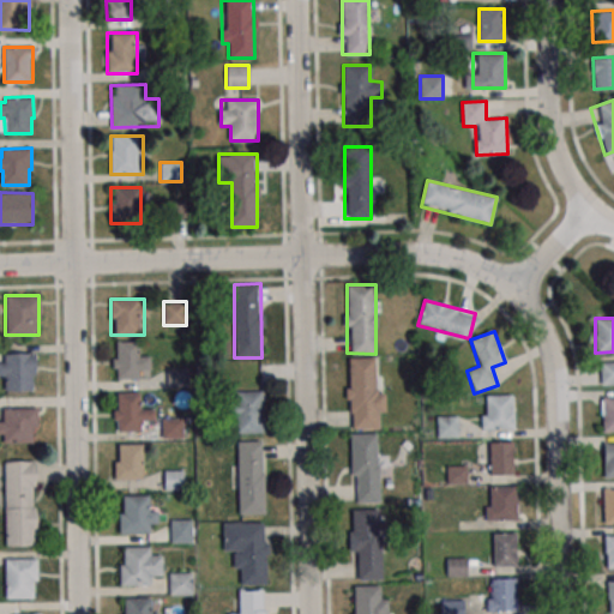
[(114,379),(150,379),(150,354),(137,354),(137,342),(114,342),(114,379)]
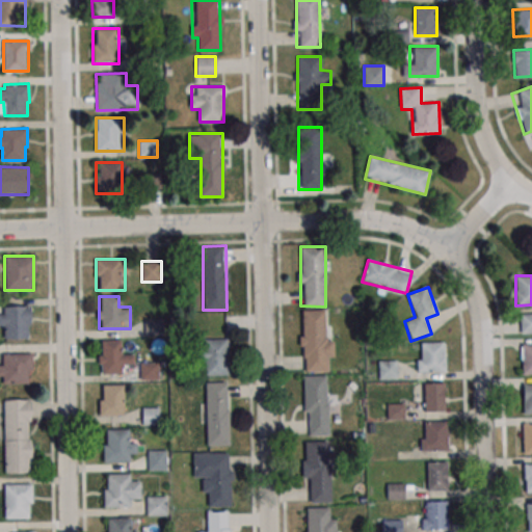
[(30,306),(0,306),(0,325),(4,326),(4,338),(30,338),(30,306)]
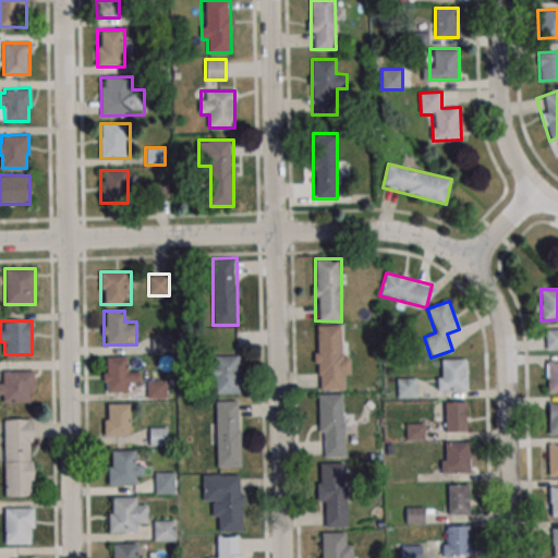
[(346,325),(316,325),(317,389),(347,389),(346,325)]
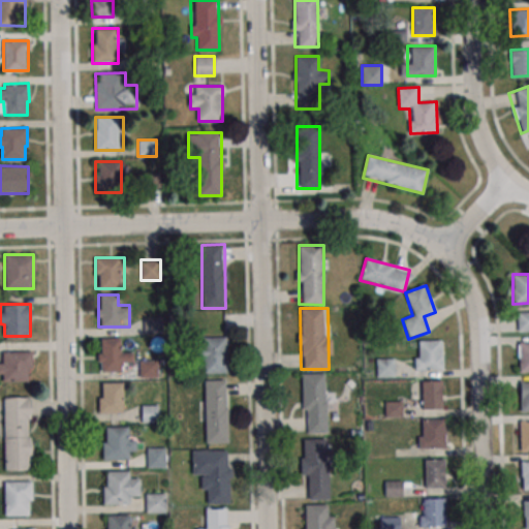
[(528,331),(528,311),(518,312),(518,331),(528,331)]
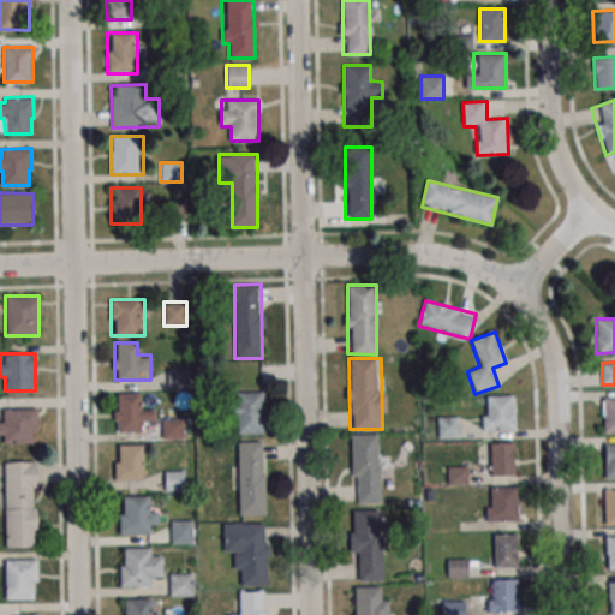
[(263,434),(263,389),(233,389),(233,434),(263,434)]
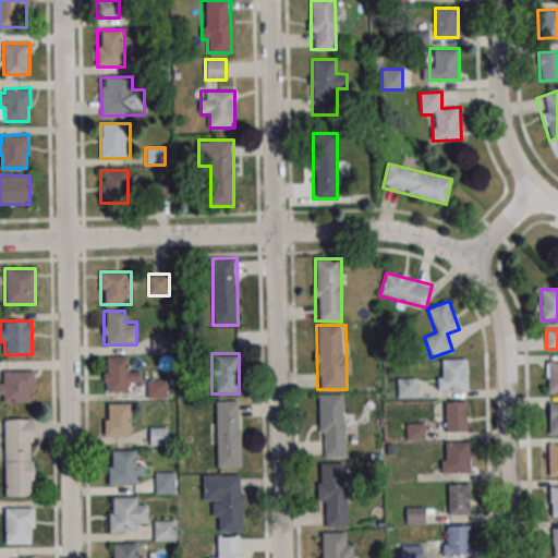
[(140,381),(140,371),(128,371),(128,356),(105,356),(105,392),(128,392),(128,381),(140,381)]
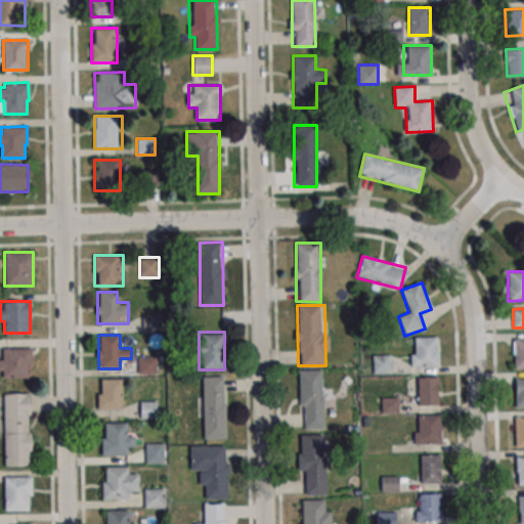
[(409,365),(439,365),(439,338),(409,338),(409,365)]
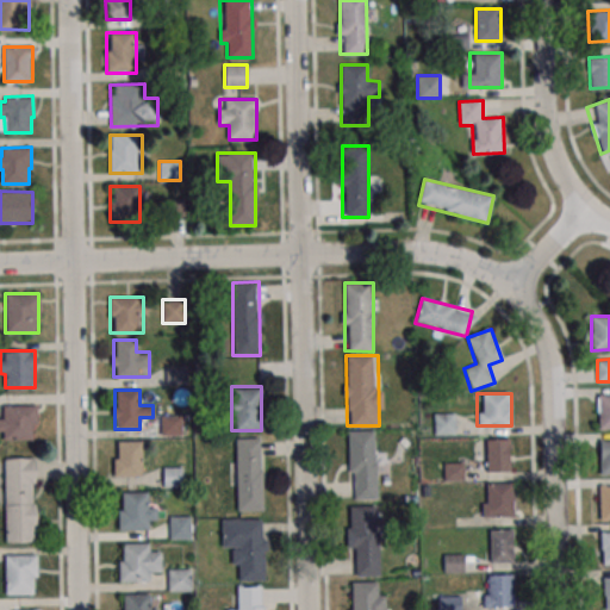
[(599,397),(609,396),(609,427),(601,428),(599,397)]
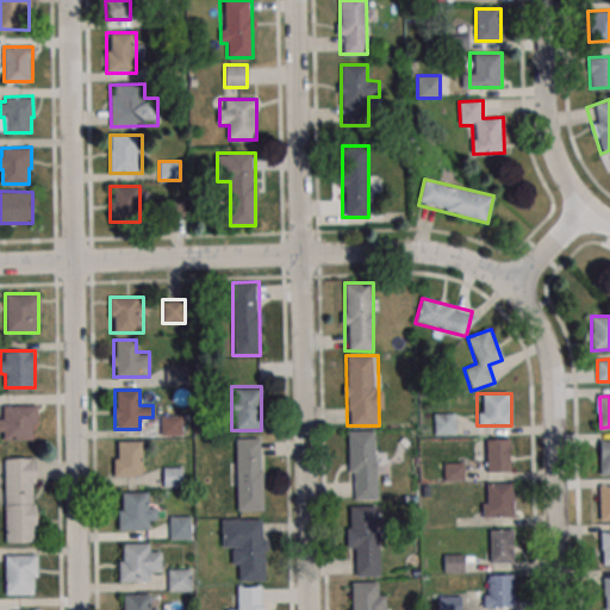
[(0,417),(0,439),(35,440),(35,405),(1,405),(1,417),(0,417)]
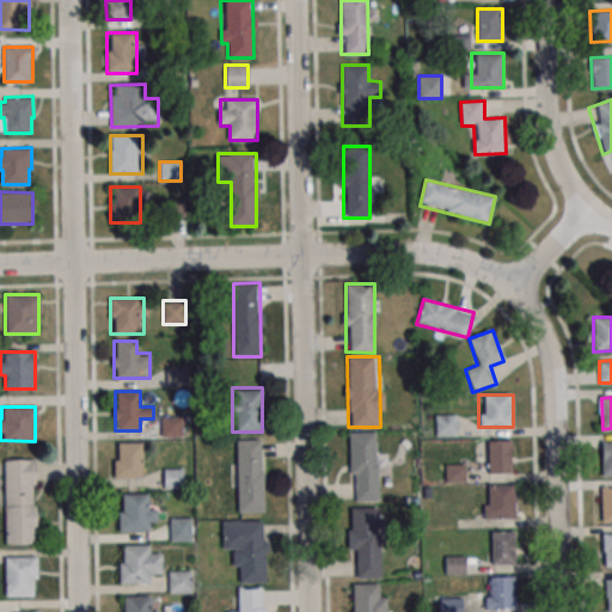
[(456,435),(456,415),(436,416),(436,436),(456,435)]
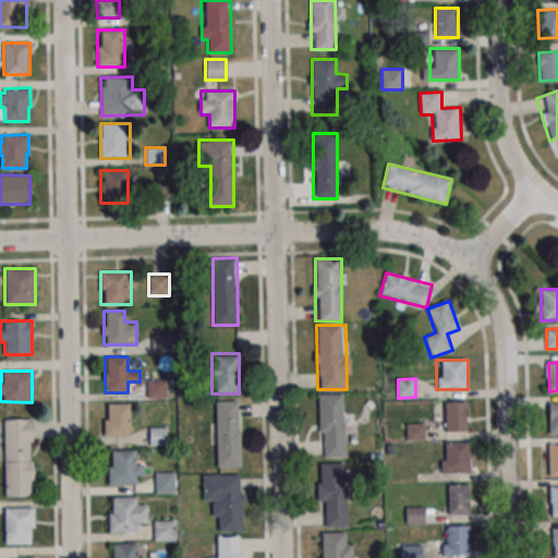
[(166,379),(147,379),(147,398),(166,398),(166,379)]
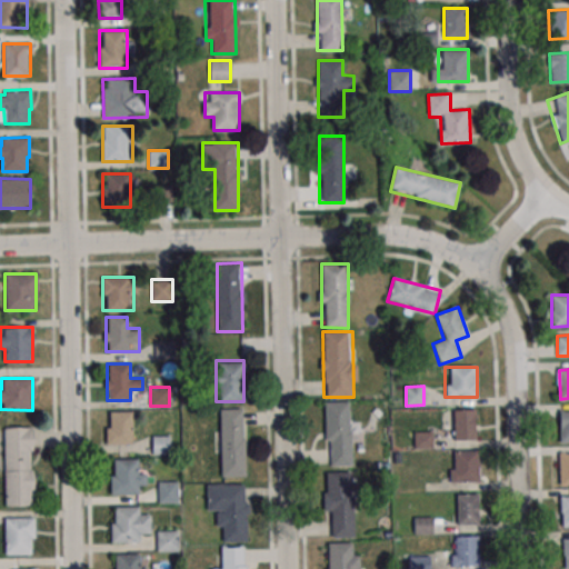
[(351,466),(350,401),(326,401),(326,466),(351,466)]
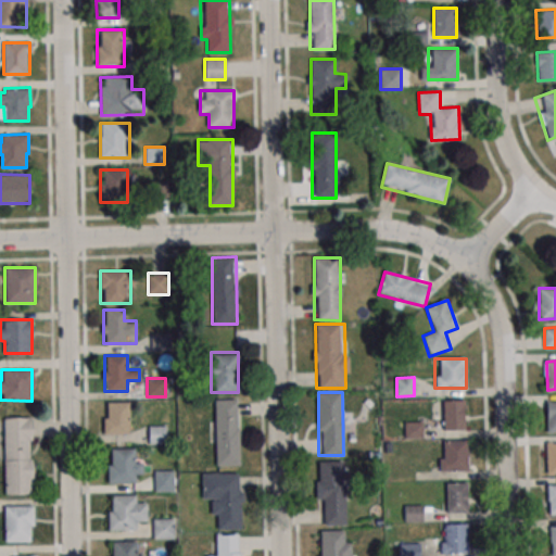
[(239,399),(216,400),(216,466),(239,466),(239,399)]
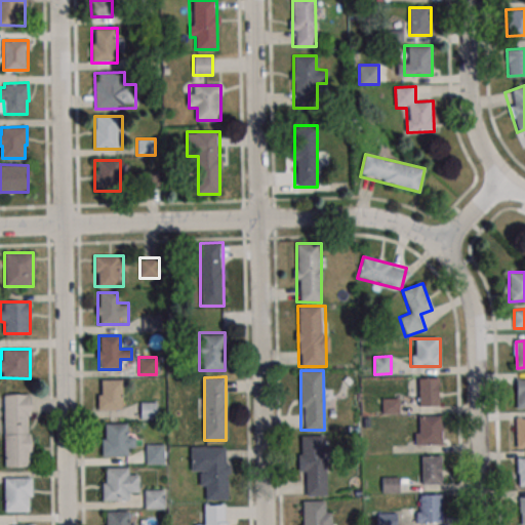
[(439,377),(418,377),(418,405),(439,405),(439,377)]
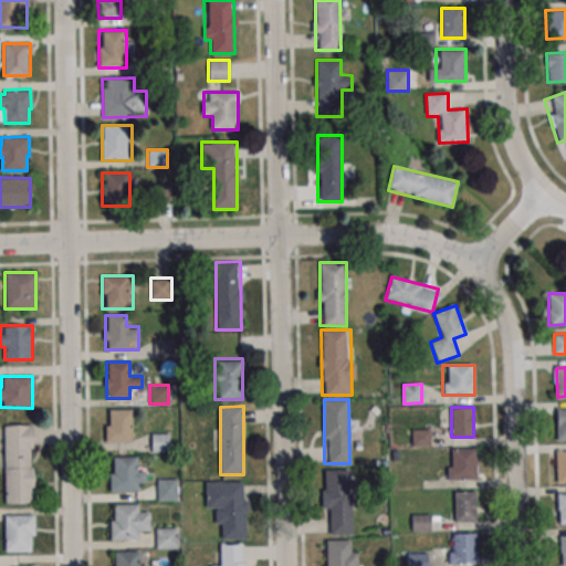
[(106,409),(106,442),(132,442),(132,409),(106,409)]
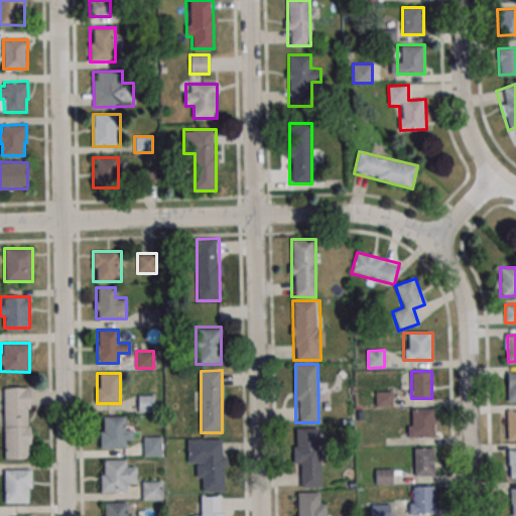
[(3,388),(4,459),(28,458),(28,444),(30,444),(30,426),(27,426),(27,408),(30,408),(29,387),(3,388)]
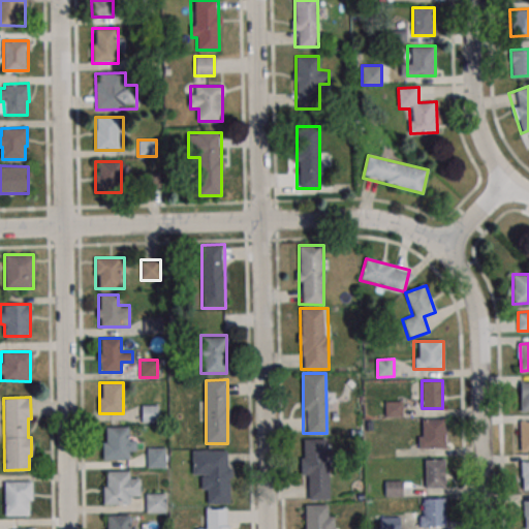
[(142,423),(158,423),(158,404),(142,404),(142,423)]
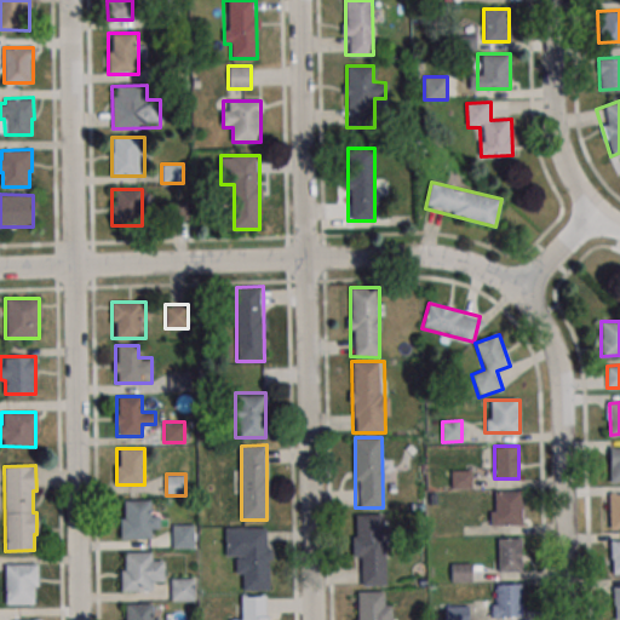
[(523,526),(523,492),(491,492),(491,526),(523,526)]
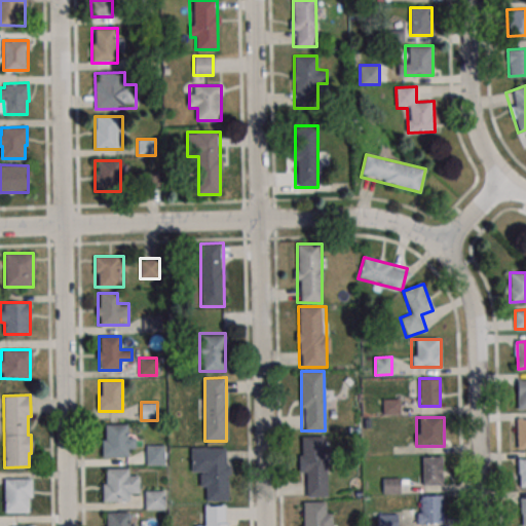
[(517,420),(525,419),(525,446),(518,447),(517,420)]
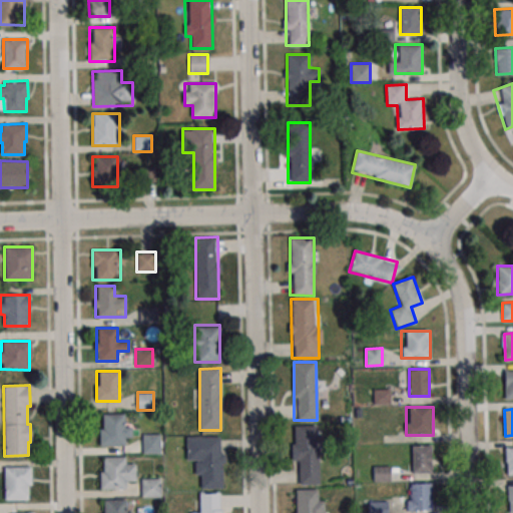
[(102,414),(124,413),(124,421),(134,420),(134,438),(124,438),(124,446),(99,446),(99,428),(102,428),(102,414)]
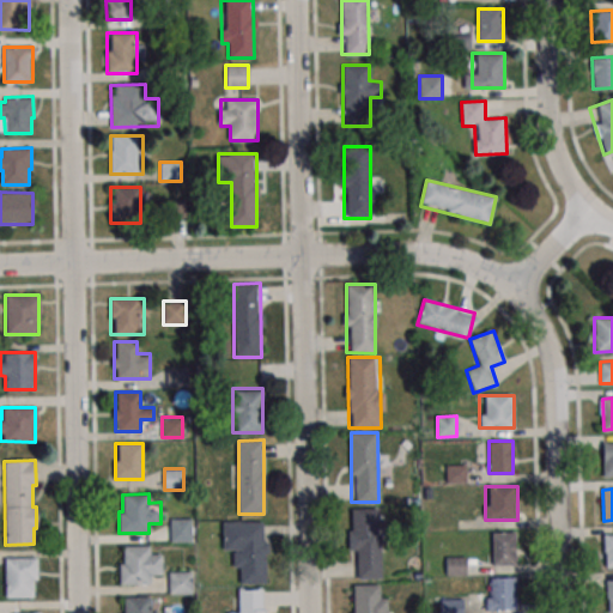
[(351,508),(351,578),(380,578),(380,508),(351,508)]
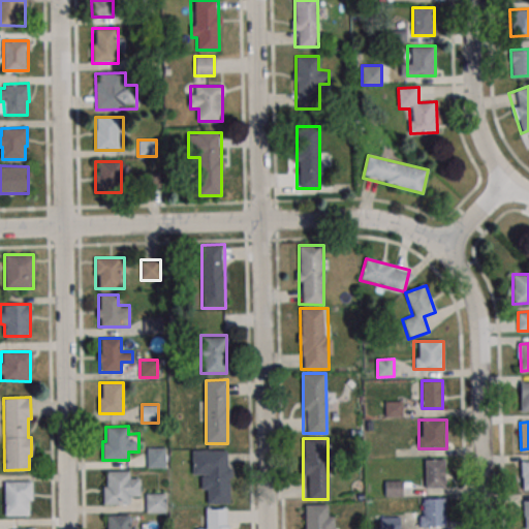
[(165,468),(165,447),(146,447),(146,468),(165,468)]
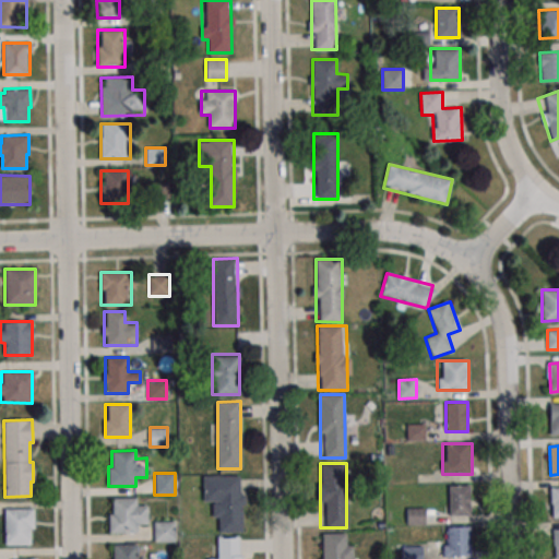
[(202,476),(239,475),(239,495),(245,495),(245,504),(242,504),(242,532),(219,533),(218,518),(212,518),(212,503),(218,503),(218,501),(203,501),(202,476)]
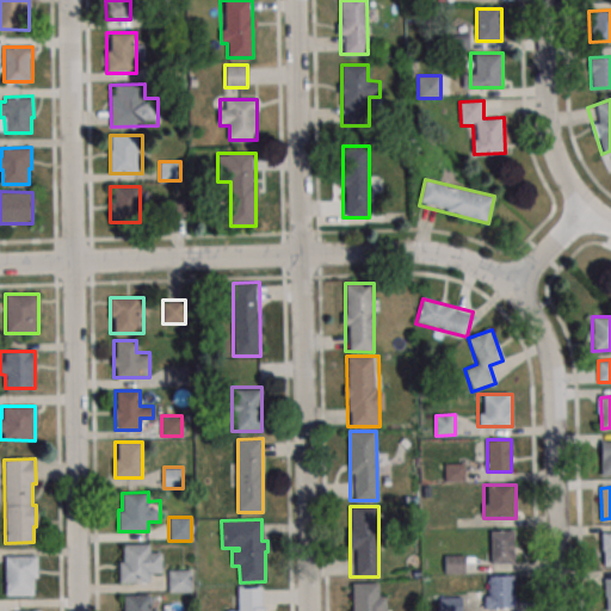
[(514,565),(514,530),(489,530),(489,565),(514,565)]
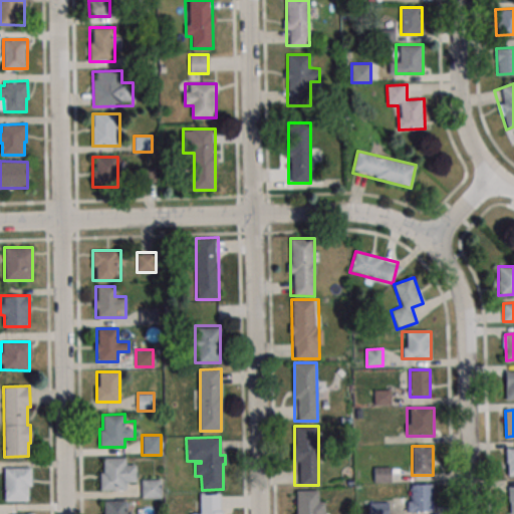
[(102,458),(125,457),(125,465),(135,464),(136,482),(125,482),(125,490),(99,490),(99,472),(102,472),(102,458)]
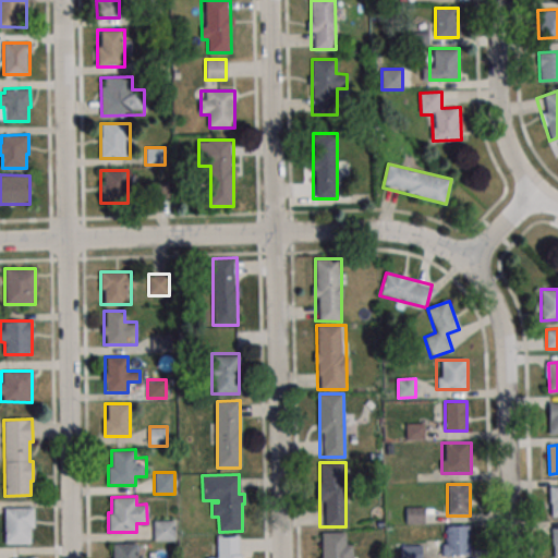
[(4,509),(4,545),(31,545),(29,529),(34,529),(34,508),(4,509)]
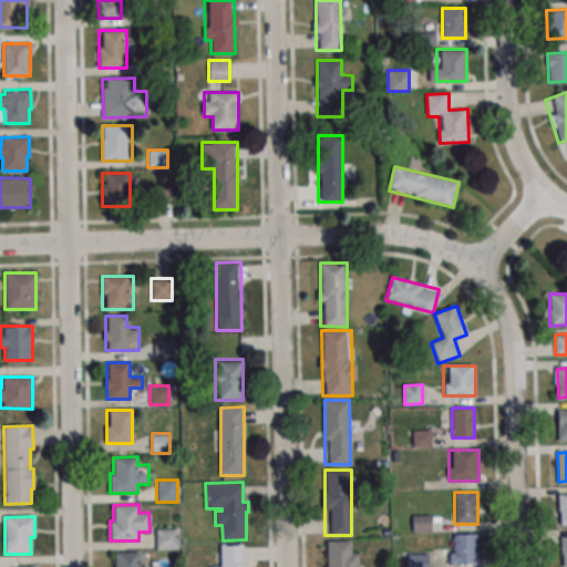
[(156,549),(177,549),(177,528),(156,528),(156,549)]
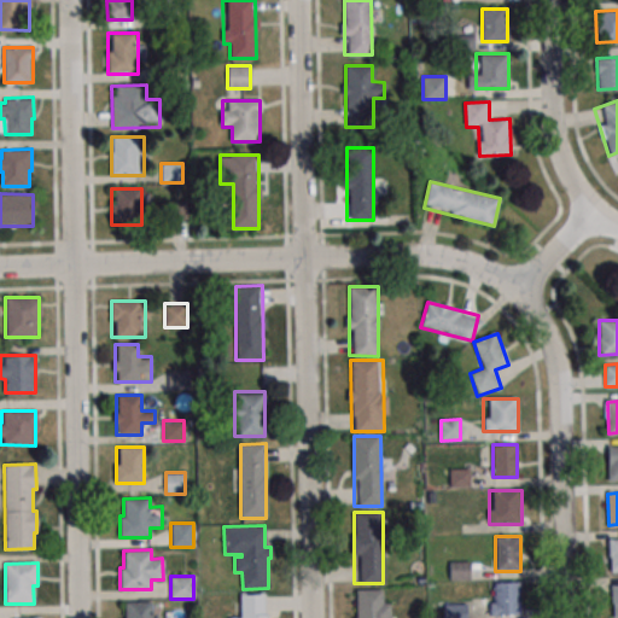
[(491,581),(491,614),(522,614),(522,581),(491,581)]
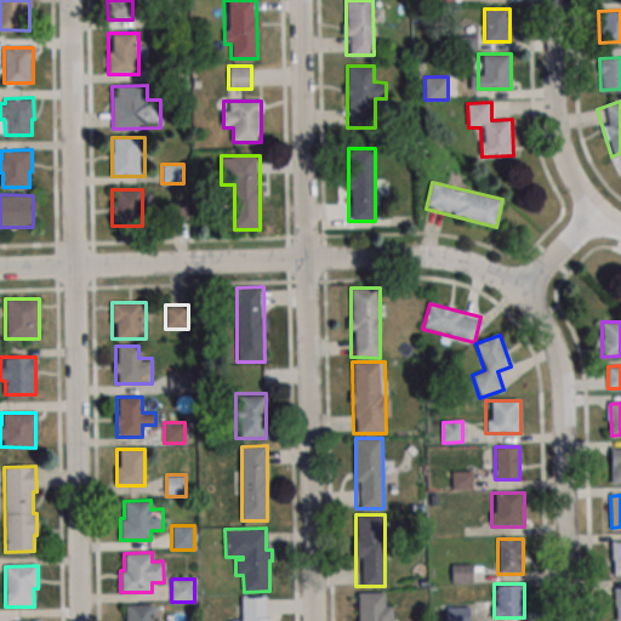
[(358,620),(358,592),(383,592),(385,609),(391,609),(391,620),(358,620)]
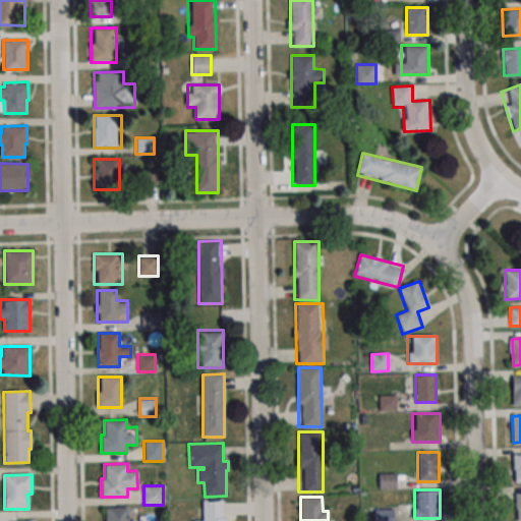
[(201,520),(225,520),(225,501),(203,502),(203,520),(201,520)]
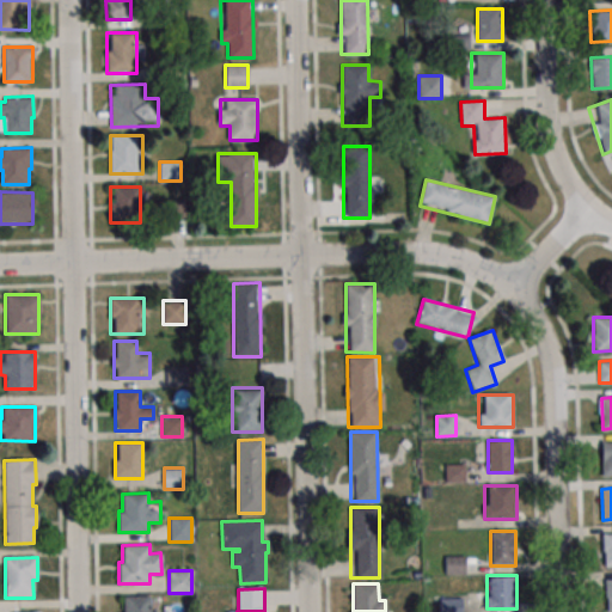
[(123,611),(123,597),(151,595),(151,605),(161,604),(161,611),(123,611)]
